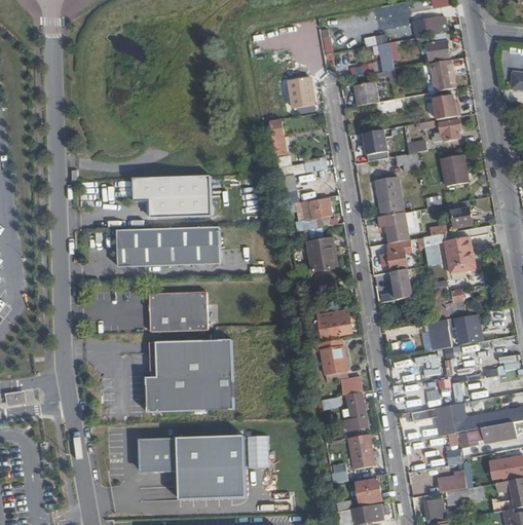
[(440,30),(437,15),(417,19),(420,33),(440,30)]
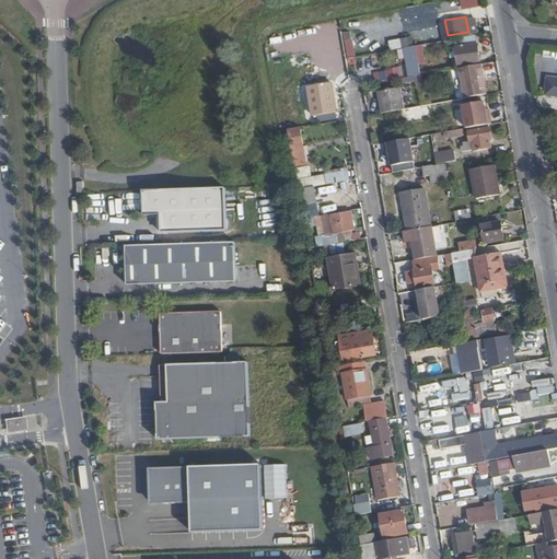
[(278,49),(297,48),(296,31),(277,32),(278,49)]
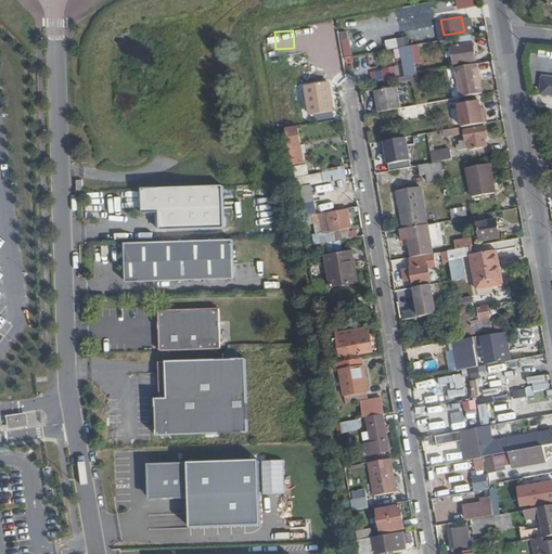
[(342,55),(350,54),(347,30),(338,31),(342,55)]
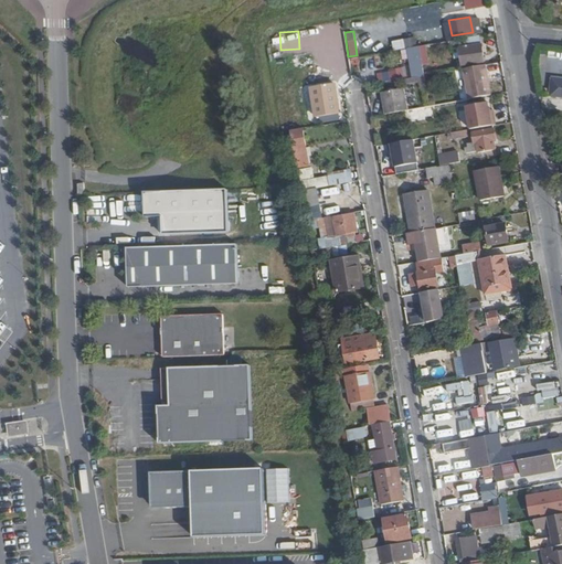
[(458,40),(459,46),(481,43),(480,35),(458,40)]
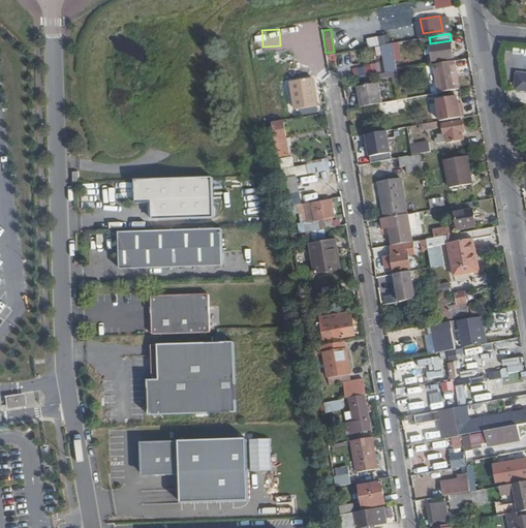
[(451,40),(430,43),(433,61),(454,57),(451,40)]
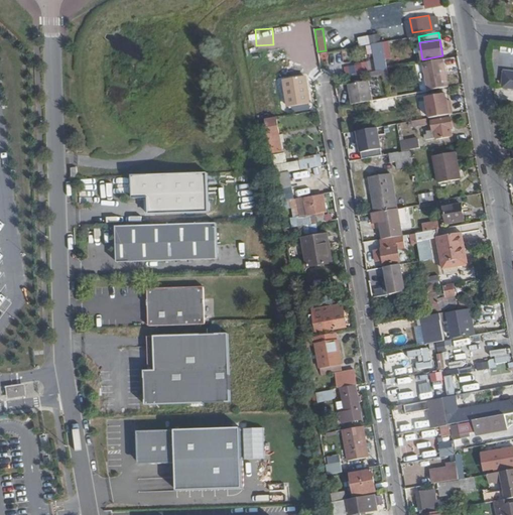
[(264,50),(267,63),(286,58),(283,46),(264,50)]
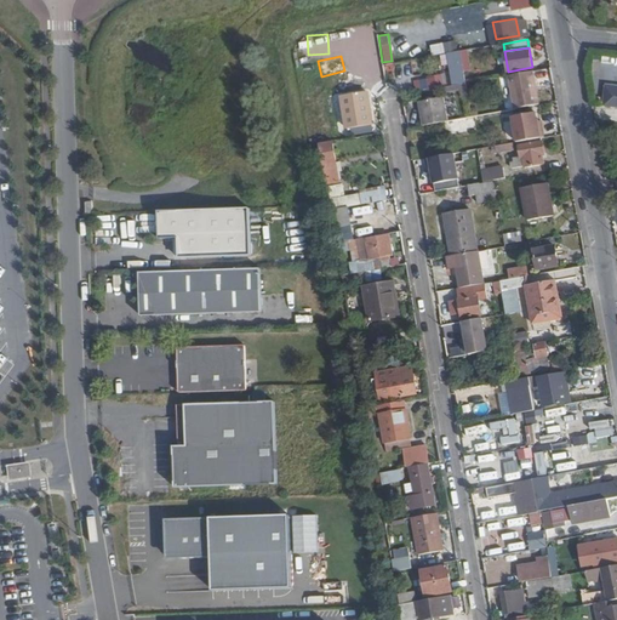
[(444,61),(449,85),(463,83),(460,58),(444,61)]
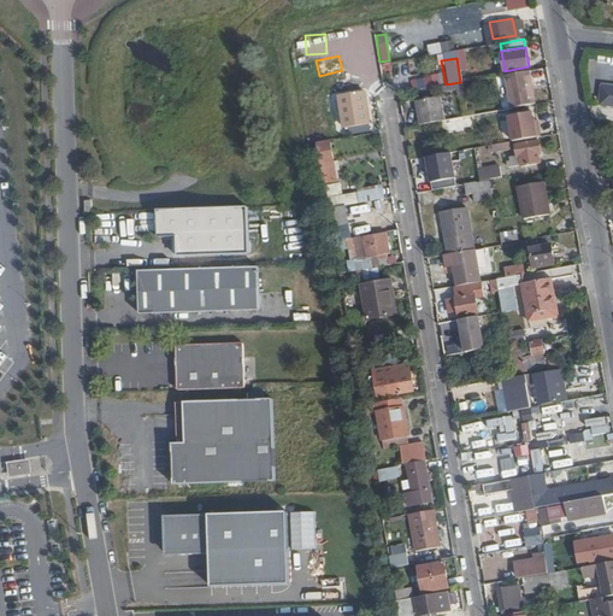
[(530,69),(506,74),(512,106),(536,101),(530,69)]
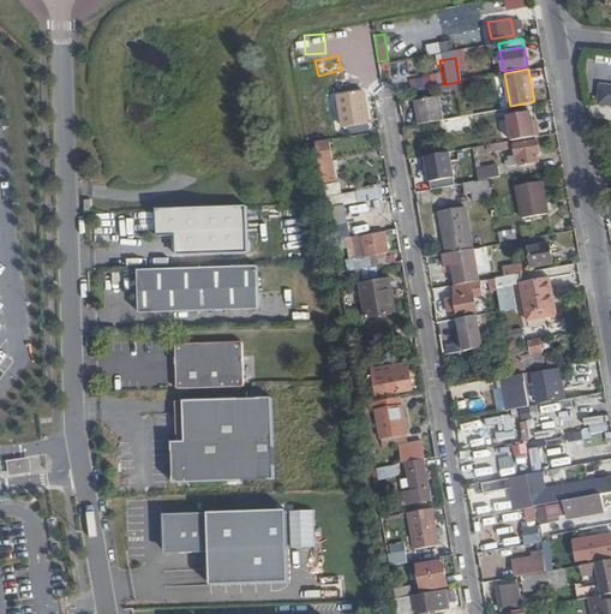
[(610,84),(592,83),(589,103),(610,105),(610,84)]
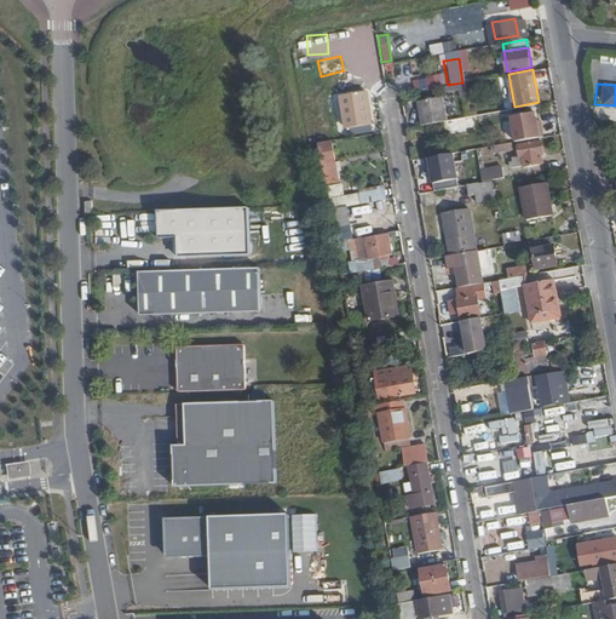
[(366,98),(364,90),(343,93),(349,121),(368,119),(367,108),(362,108),(361,98),(366,98)]
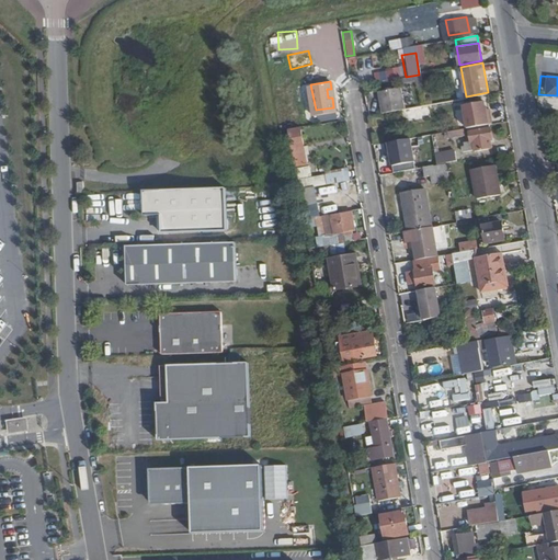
[(376,92),(379,113),(402,109),(399,88),(376,92)]
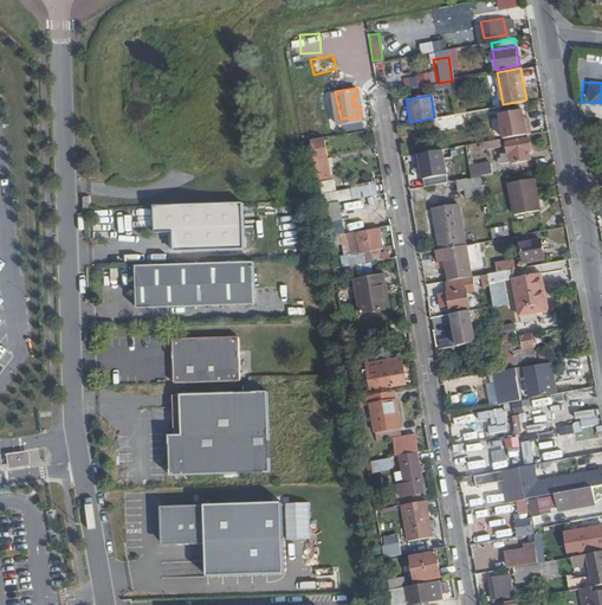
[(511,136),(531,133),(529,122),(525,123),(524,117),(523,108),(499,113),(504,137),(511,136)]
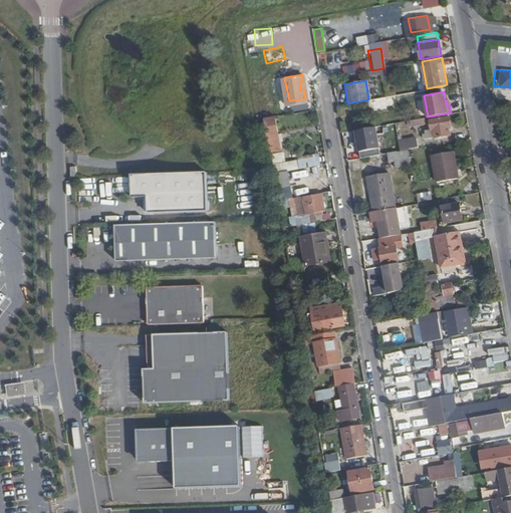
[(396,94),(373,98),(375,109),(398,105),(396,94)]
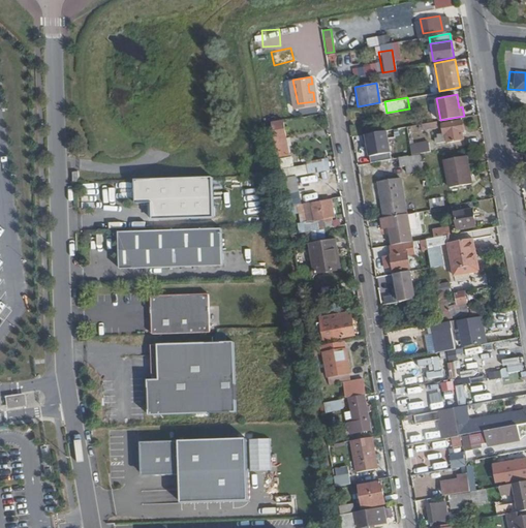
[(464,116),(446,119),(451,141),(467,137),(466,128),(468,128),(467,119),(466,119),(465,116),(464,116)]
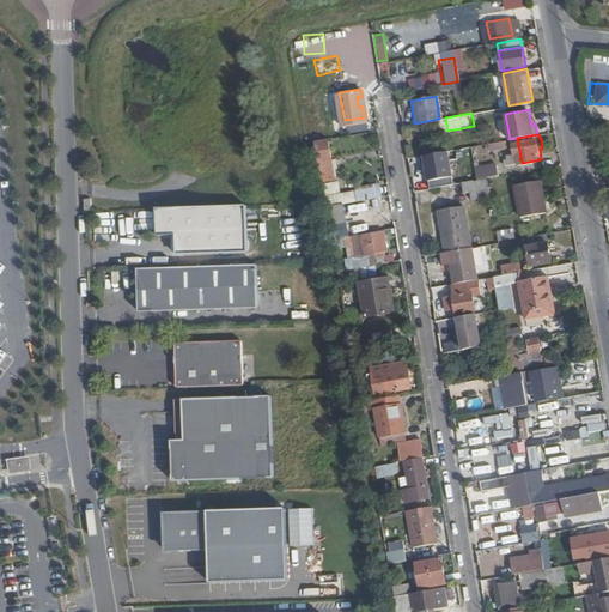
[(333,179),(326,139),(312,140),(320,181),(333,179)]
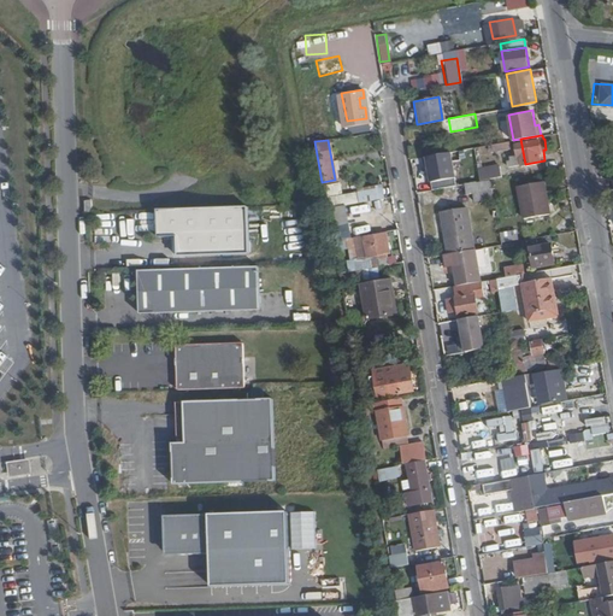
[(488,152),(506,148),(505,141),(487,145),(488,152)]
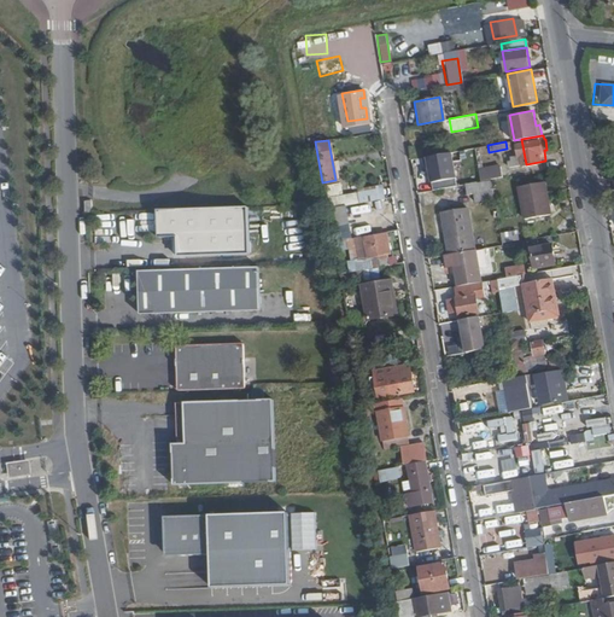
[(450,152),(455,178),(458,176),(463,175),(460,150),(450,152)]
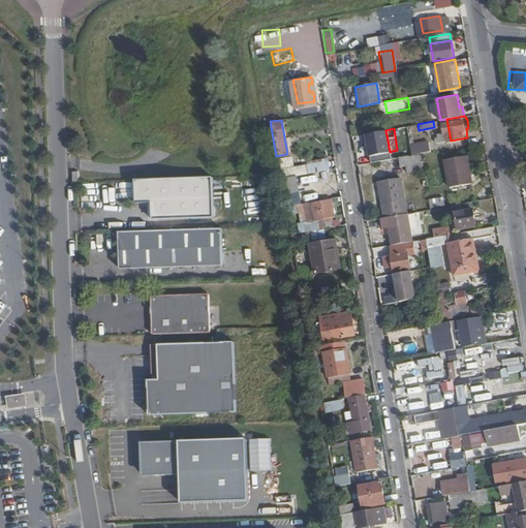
[(385,130),(365,133),(369,155),(377,154),(390,152),(385,130)]
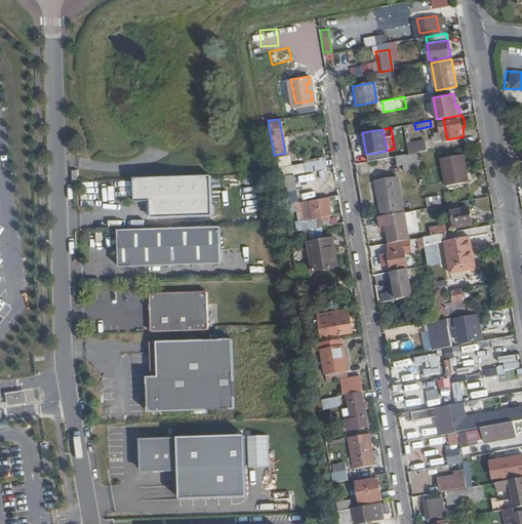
[(406,144),(407,153),(415,151),(426,149),(425,140),(406,144)]
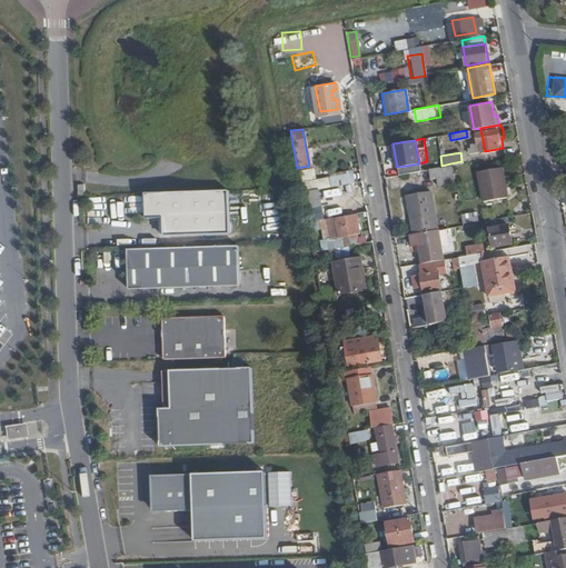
[(406,166),(407,171),(424,169),(423,162),(419,163),(406,166)]
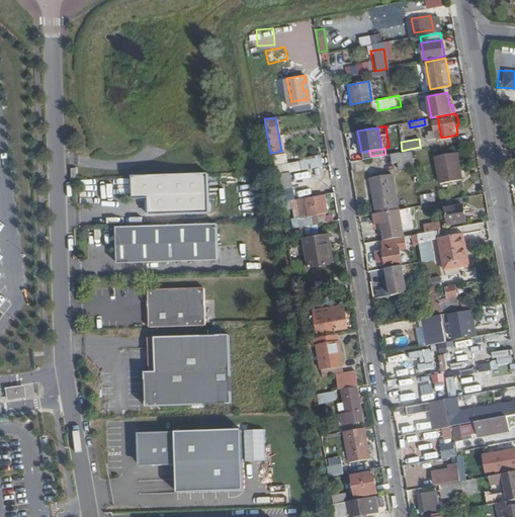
[(402,151),(388,153),(390,161),(397,160),(399,168),(414,166),(410,149),(402,151)]
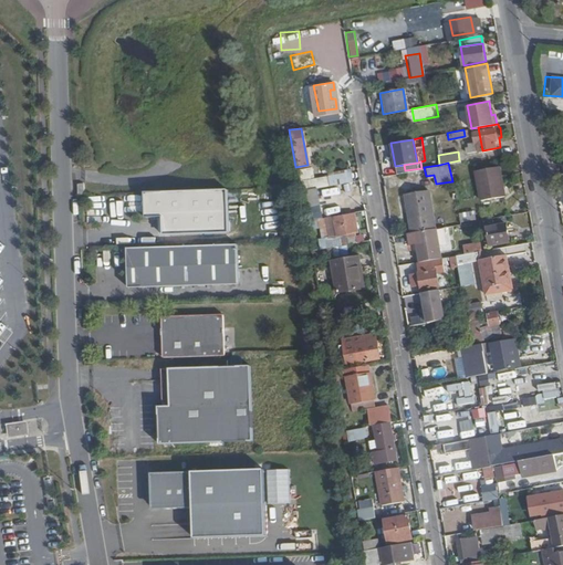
[(504,196),(499,166),(476,170),(482,199),(504,196)]
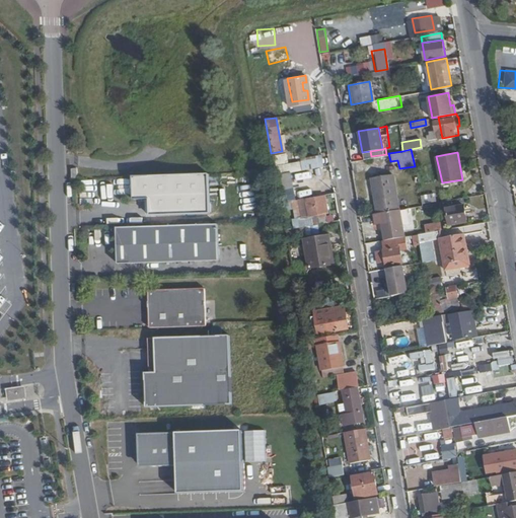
[(285,153),(272,155),(274,171),(287,168),(286,161),(285,153)]
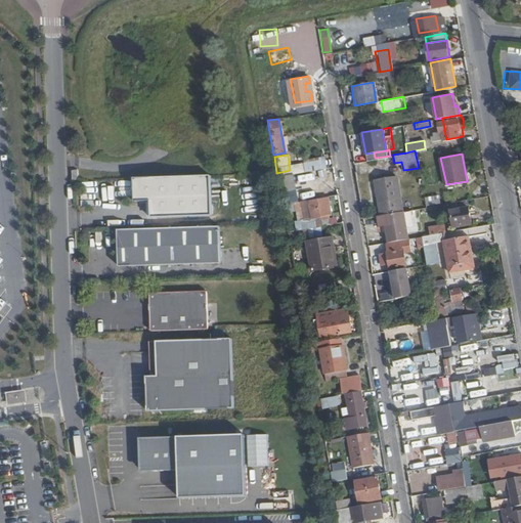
[(290,173),(303,171),(301,161),(289,163),(290,170),(276,173),(277,175),(290,173)]
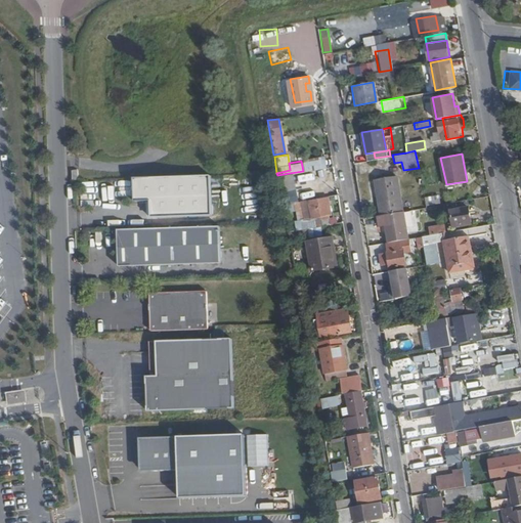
[(295,202),(290,173),(277,175),(283,204),(295,202)]
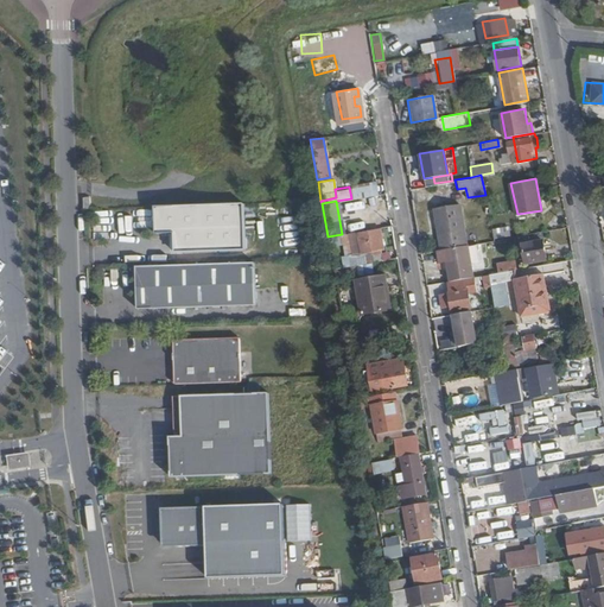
[(241,203),(152,206),(153,233),(171,233),(172,252),(243,250),(241,203)]
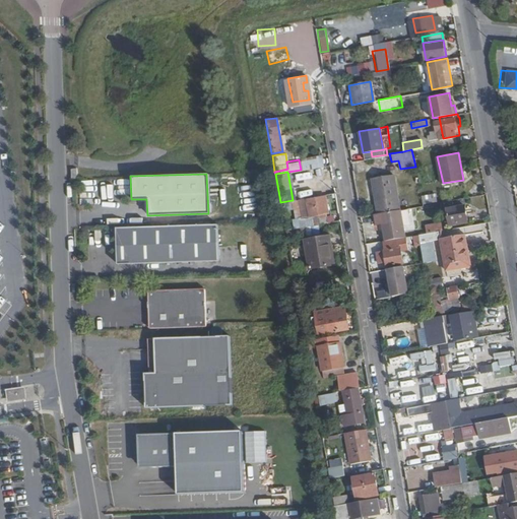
[(371,179),(377,213),(379,213),(399,209),(392,174),(371,179)]
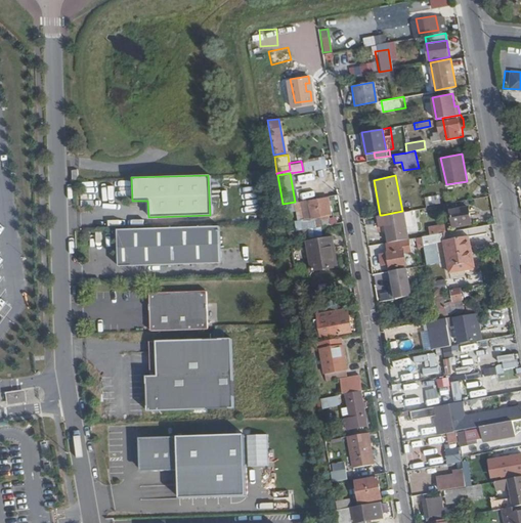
[(304,228),(330,224),(329,214),(331,214),(328,197),(308,200),(311,217),(302,218),(304,228)]
